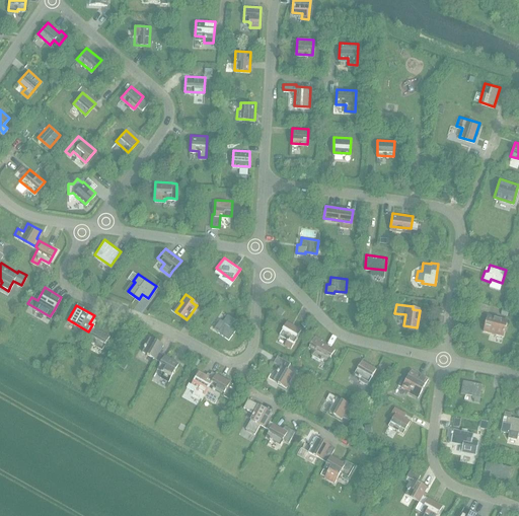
[(220,317),(214,326),(218,329),(218,330),(223,334),(228,339),(238,324),(233,320),(234,317),(227,312),(223,319),(220,317)]
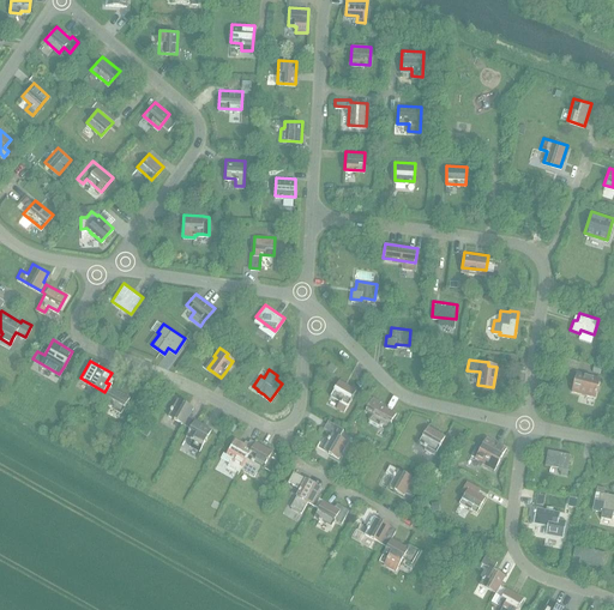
[(577,370),(573,385),(572,390),(595,396),(600,376),(577,370)]
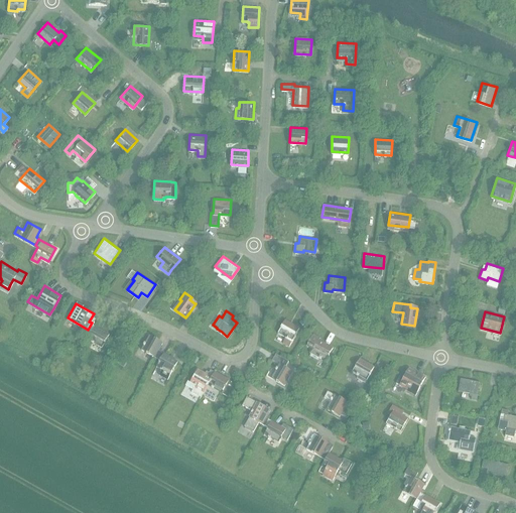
[(288,345),(299,326),(285,317),(277,331),(285,336),(282,341),(288,345)]
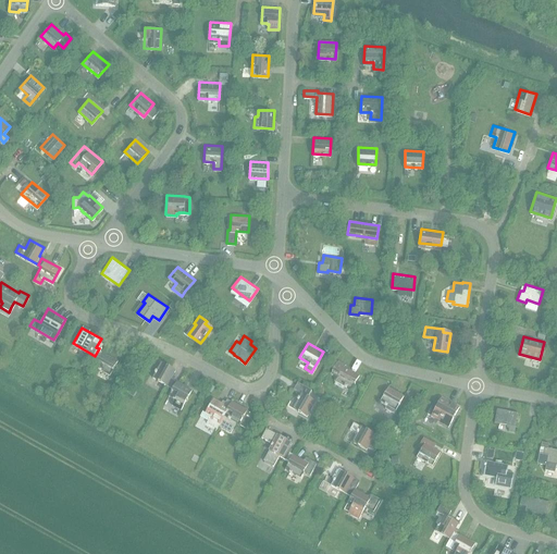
[(98,357),(94,365),(110,373),(118,359),(99,348),(95,356),(98,357)]
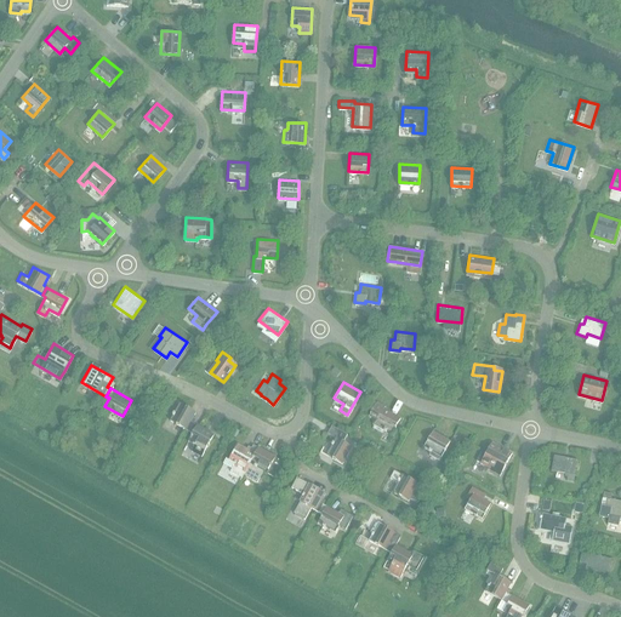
[(377,400),(370,412),(377,416),(374,422),(372,426),(382,430),(385,428),(386,429),(386,428),(392,432),(400,416),(383,406),(385,404),(377,400)]
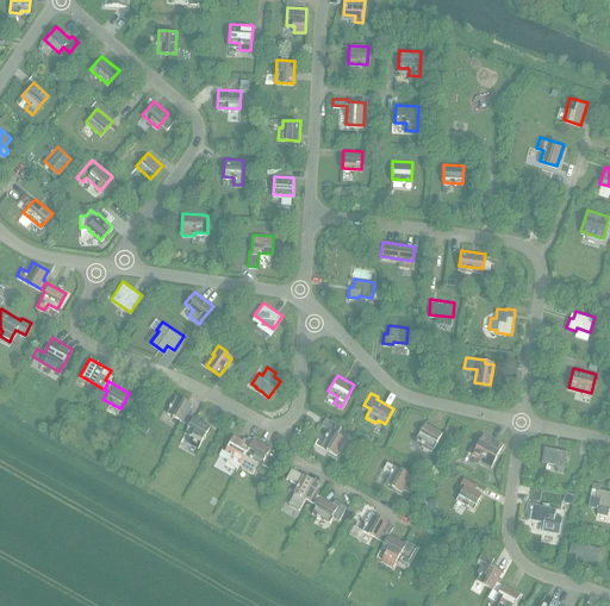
[(167,411),(186,422),(190,413),(187,412),(192,403),(176,394),(167,411)]
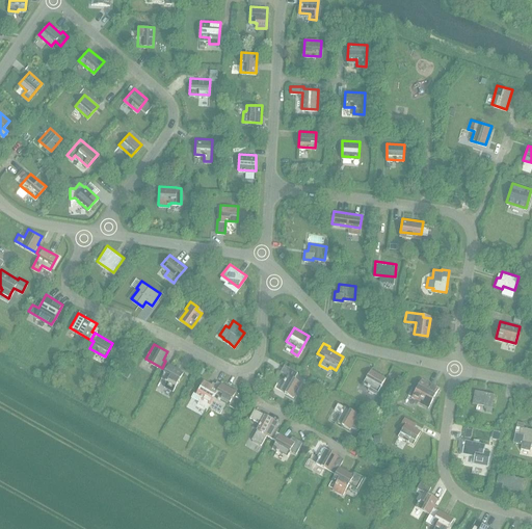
[(173,389),(176,385),(183,371),(165,361),(162,368),(164,369),(161,376),(166,379),(164,385),(173,389)]
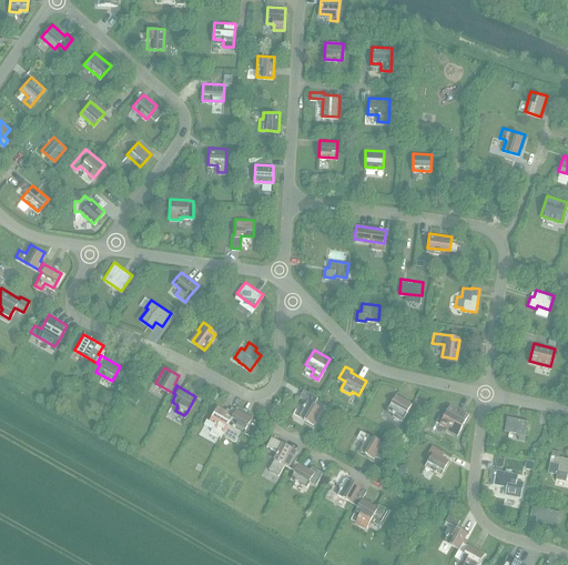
[(403,416),(412,402),(396,393),(387,407),(393,410),(392,411),(394,412),(393,414),(402,419),(403,416)]
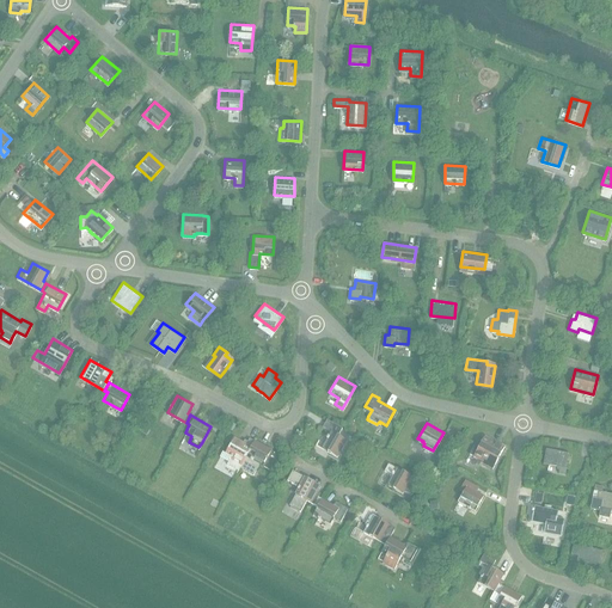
[(331,429),(322,446),(337,455),(347,437),(331,429)]
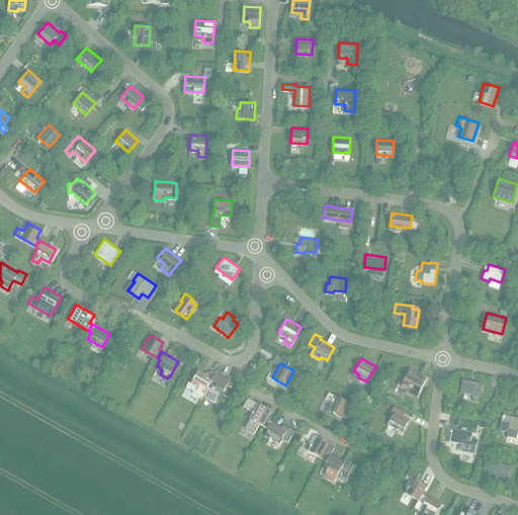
[(398,382),(408,388),(407,390),(417,395),(427,376),(410,367),(406,375),(403,373),(398,382)]
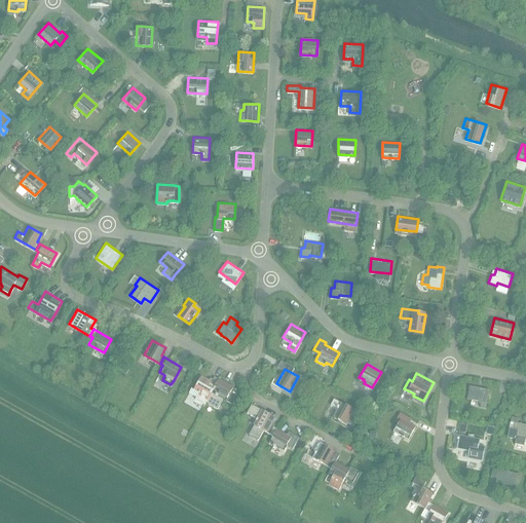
[(205,400),(209,396),(216,382),(219,377),(215,375),(212,380),(201,374),(194,387),(198,390),(194,398),(204,403),(205,400)]
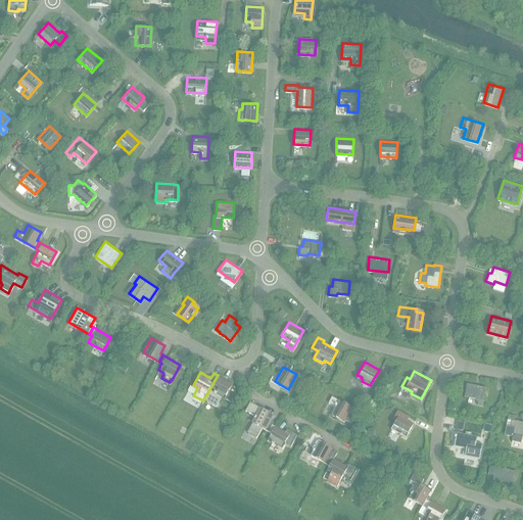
[(215,380),(207,393),(204,397),(217,405),(222,395),(225,396),(232,383),(218,375),(215,380)]
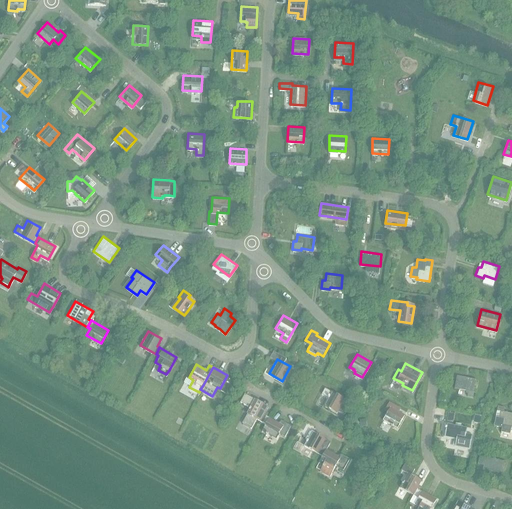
[(474,390),(476,377),(457,373),(454,386),(474,390)]
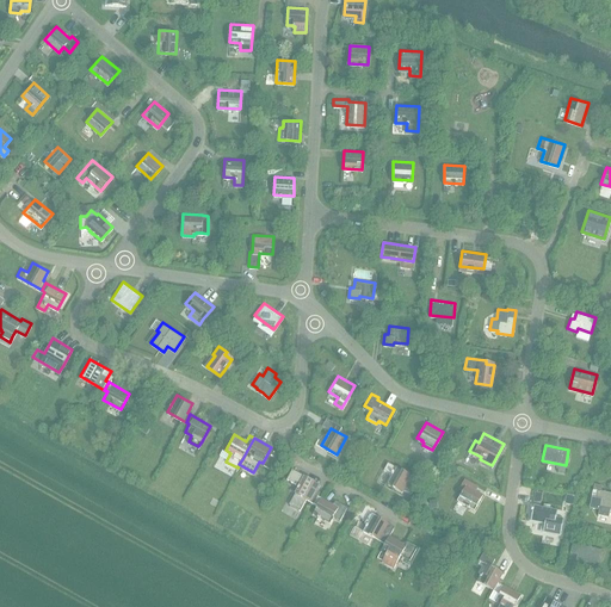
[(395,464),(386,482),(401,490),(403,488),(411,491),(415,482),(408,478),(411,474),(395,464)]
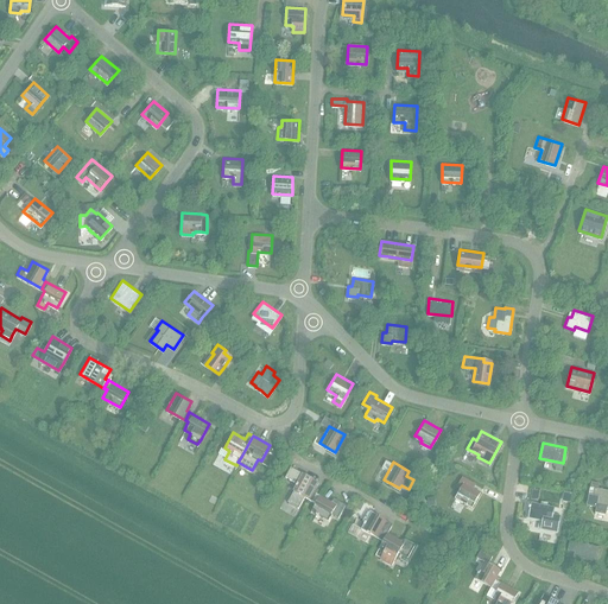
[(291,465),(286,475),(295,479),(296,478),(298,479),(287,500),(298,506),(304,495),(312,500),(316,491),(314,490),(318,481),(303,471),(291,465)]
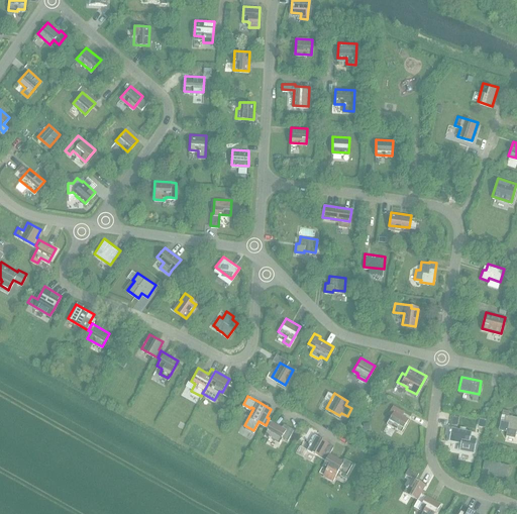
[(392,413),(387,422),(401,430),(408,417),(402,414),(404,410),(393,404),(389,412),(392,413)]
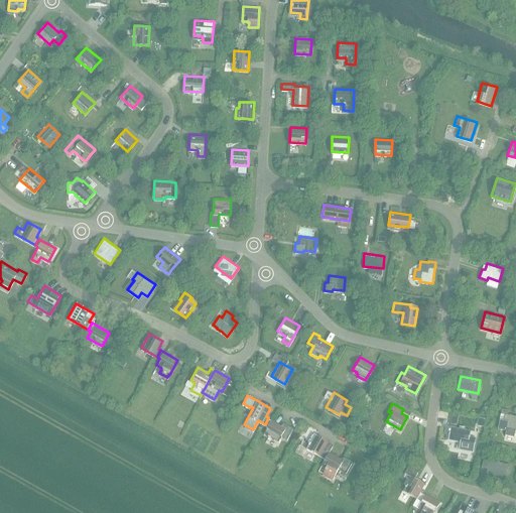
[(498,426),(506,428),(505,433),(514,435),(515,428),(515,427),(515,414),(507,413),(508,408),(502,407),(501,412),(504,412),(502,418),(499,418),(498,426)]
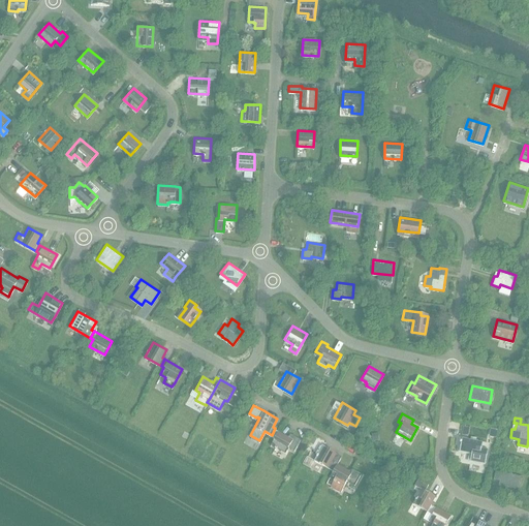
[(274,436),(271,443),(285,452),(288,445),(294,450),(301,438),(290,432),(288,435),(275,428),(272,435),(274,436)]
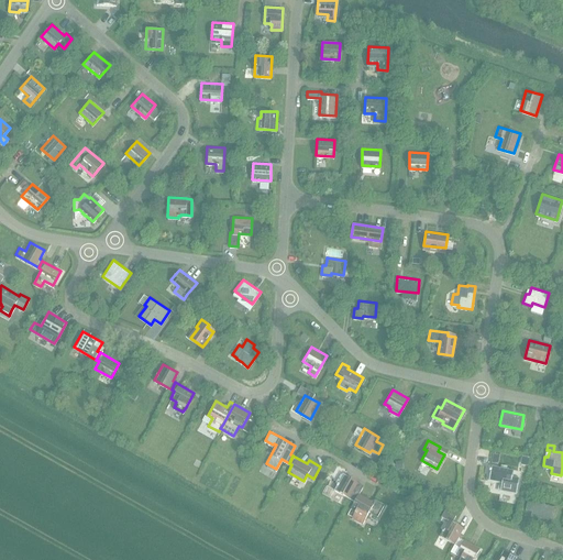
[(492,464),(489,479),(501,481),(500,487),(510,490),(510,491),(516,492),(519,476),(512,474),(514,469),(506,468),(507,465),(504,465),(503,467),(492,464)]
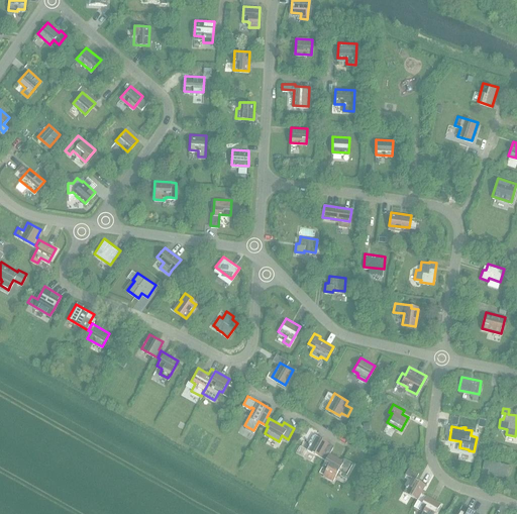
[(309,443),(307,448),(323,457),(326,450),(329,451),(332,445),(327,442),(328,441),(315,434),(312,432),(308,440),(310,442),(309,443)]
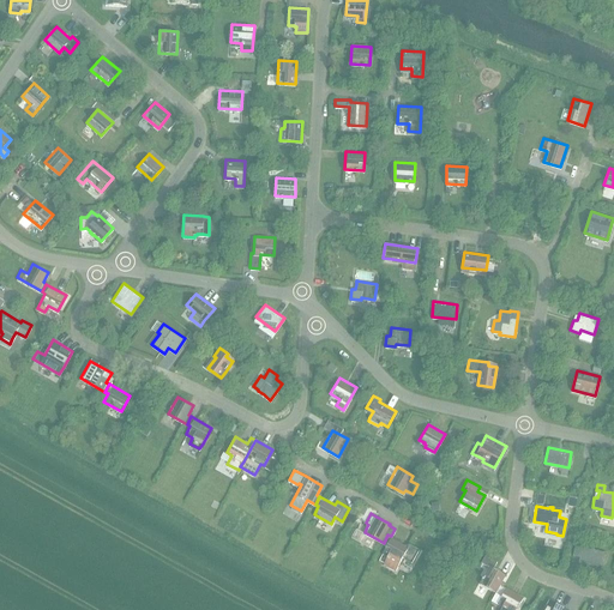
[(386,544),(383,553),(387,555),(384,562),(396,568),(399,562),(403,555),(411,560),(419,548),(409,543),(408,545),(391,536),(387,535),(384,543),(386,544)]
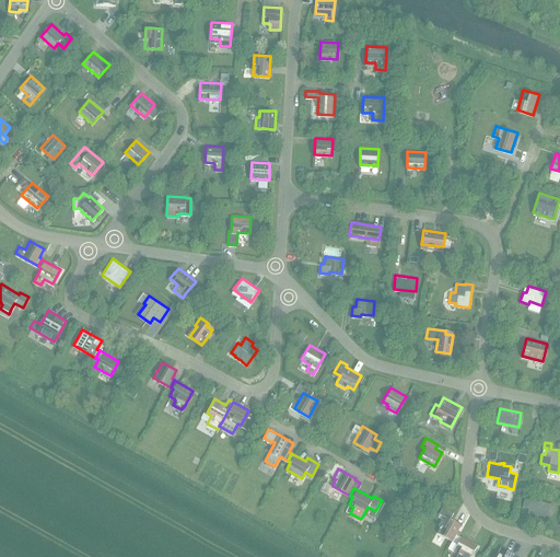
[(527,511),(549,515),(552,502),(524,497),(522,505),(528,507),(527,511)]
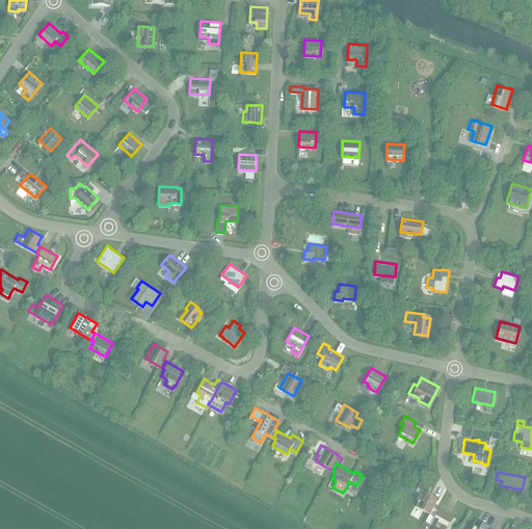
[(416,504),(432,513),(435,507),(433,505),(437,497),(427,492),(430,485),(420,480),(417,486),(424,491),(416,504)]
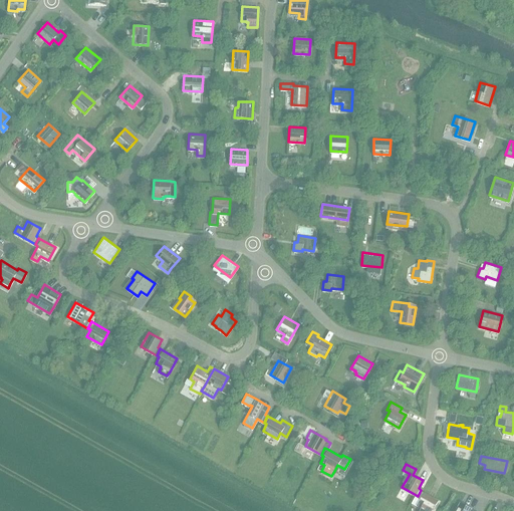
[(421,490),(418,496),(420,498),(417,504),(421,507),(418,510),(431,510),(438,499),(421,490)]
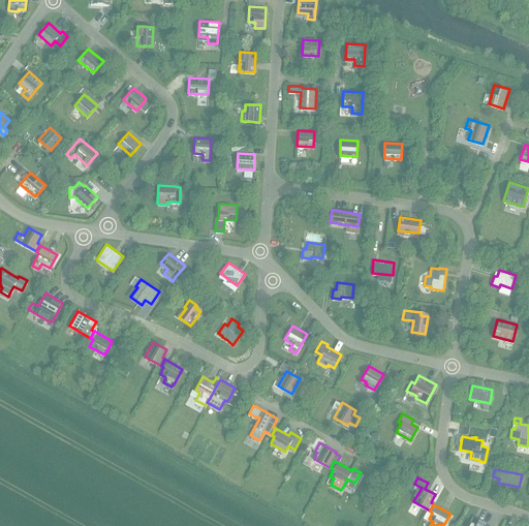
[(470,522),(467,525),(491,525),(473,516),(470,522)]
